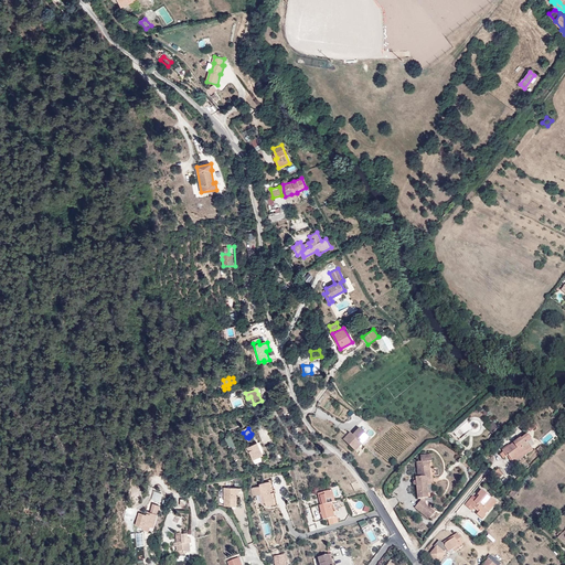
[(344,440),(353,449),(360,443),(362,445),(370,437),(361,428),(353,436),(351,433),(344,440)]
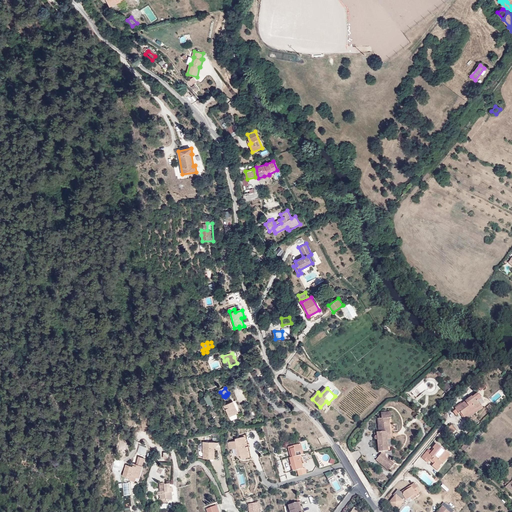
[(464,404),(456,410),(453,412),(456,416),(459,413),(460,413),(464,417),(465,418),(481,406),(478,401),(481,398),(477,393),(472,397),(472,396),(465,401),(466,402),(464,404)]
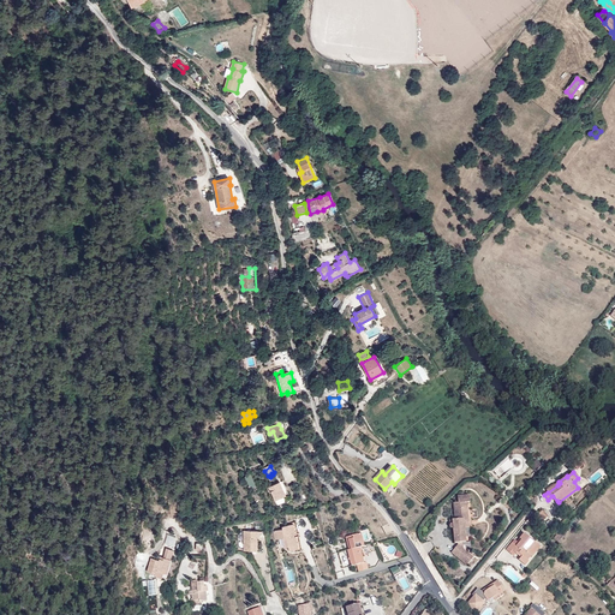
[(284,496),(286,496),(280,482),(268,487),(274,501),(275,500),(284,496)]
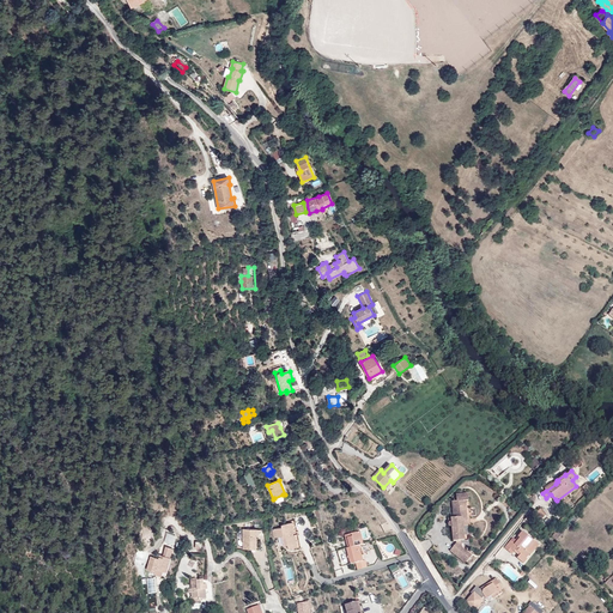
[(578,489),(576,486),(557,501),(558,503),(578,489)]
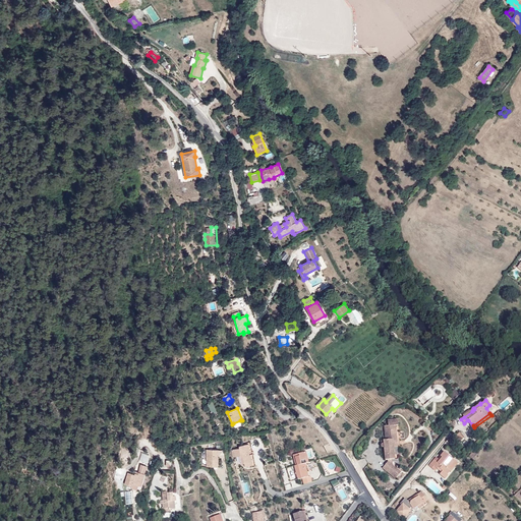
[(384,441),(385,461),(396,460),(395,449),(398,448),(397,426),(399,426),(398,419),(388,420),(389,426),(385,426),(386,441),(384,441)]
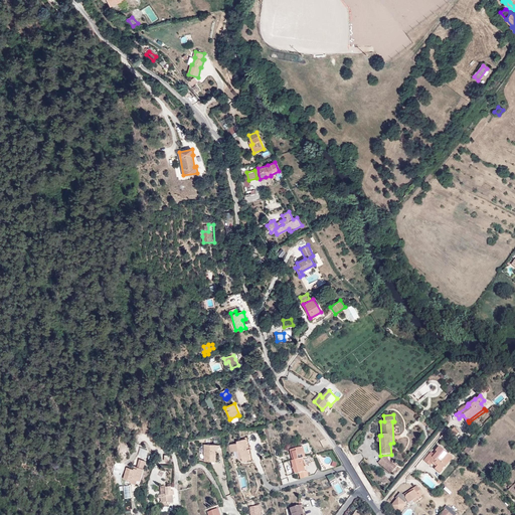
[(455,436),(460,433),(456,427),(452,430),(455,436)]
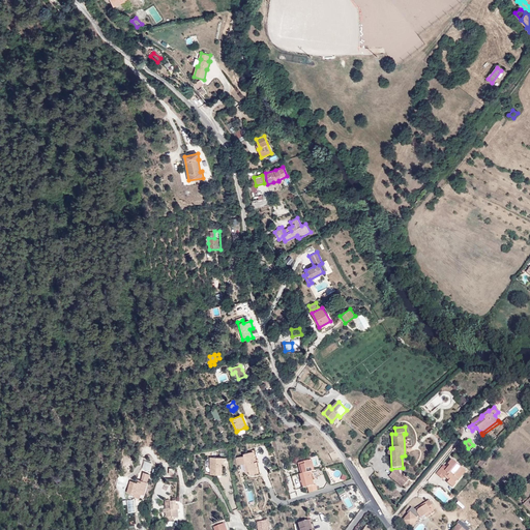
[(493,450),(493,451),(495,453),(502,447),(500,444),(493,450)]
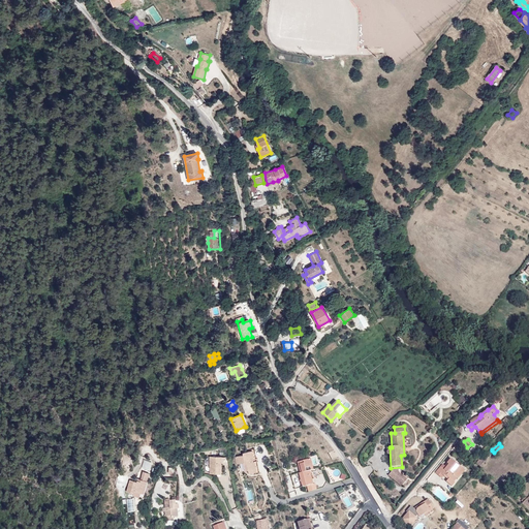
[(251,458),(253,458),(254,458),(252,450),(243,453),(243,455),(236,457),(238,464),(244,462),(246,471),(248,470),(249,473),(256,472),(254,462),(253,462),(252,462),(251,458)]
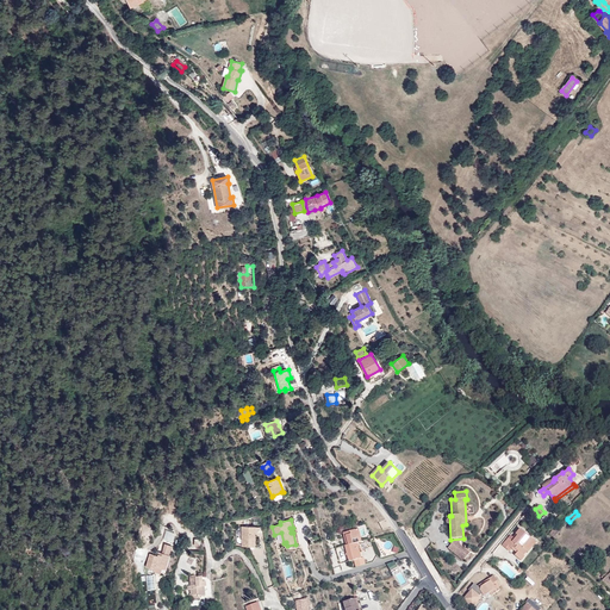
[(570,522),(567,520),(560,527),(561,529),(570,522)]
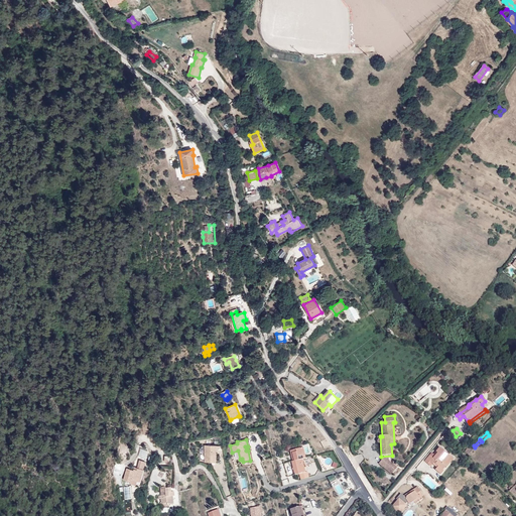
[(216,445),(205,445),(205,463),(217,462),(216,445)]
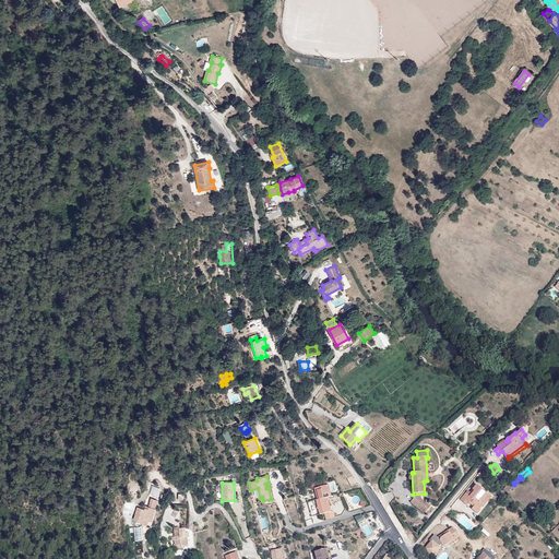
[(512,488),(508,484),(503,489),(508,492),(512,488)]
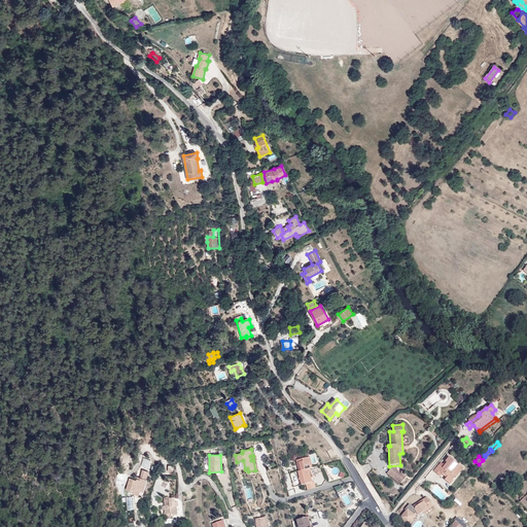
[(309,469),(311,468),(309,463),(311,462),(310,457),(296,460),(299,468),(301,467),(301,470),(307,469),(309,469)]
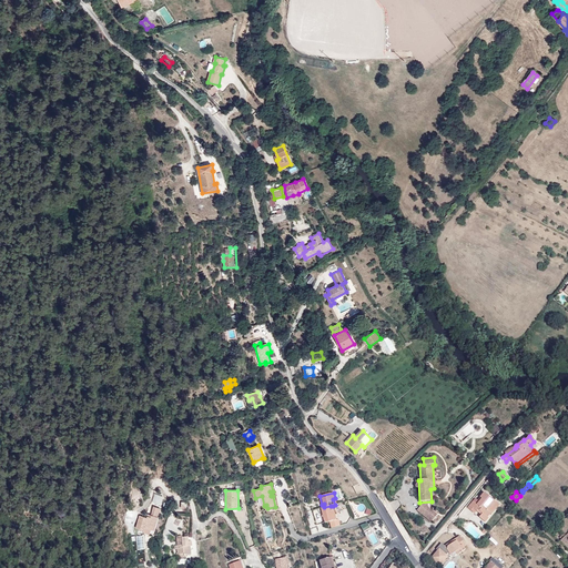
[(489,510),(496,503),(484,493),(480,497),(483,499),(477,505),(476,504),(474,501),(468,507),(474,514),(476,511),(477,509),(480,511),(483,514),(479,517),(486,523),(489,518),(488,517),(492,513),(489,510)]
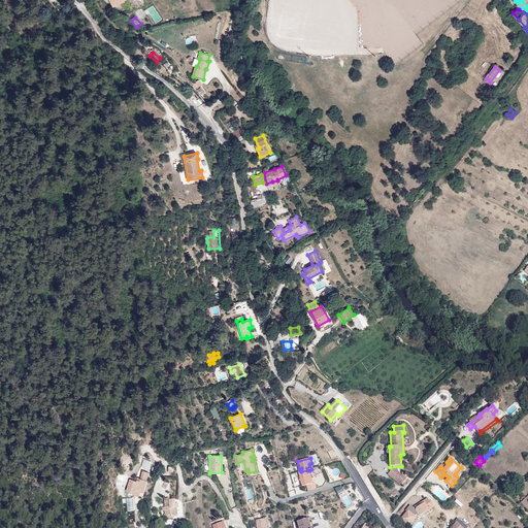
[(463,469),(461,467),(455,474),(457,476),(463,469)]
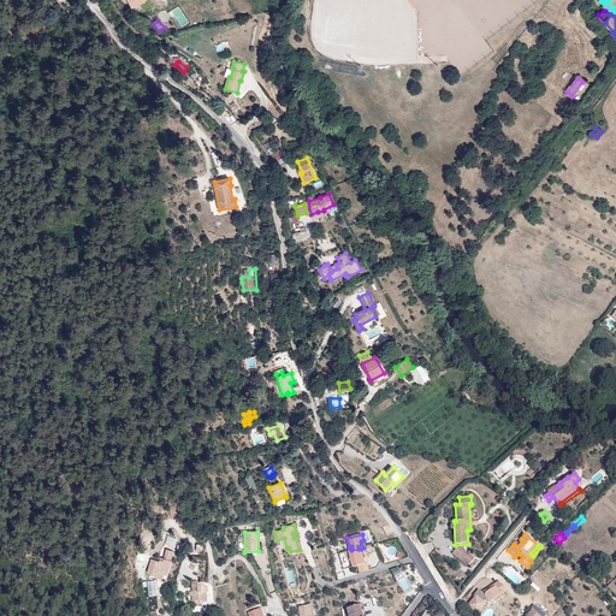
[(475,558),(460,546),(452,555),(468,567),(475,558)]
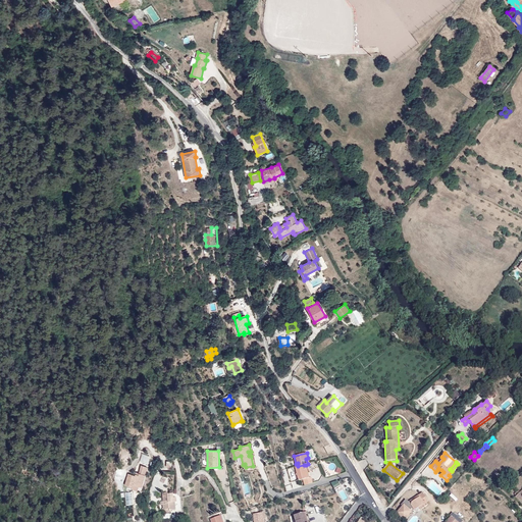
[(304,485),(312,483),(311,477),(309,478),(308,473),(306,473),(304,465),(298,466),(296,467),(299,480),(303,479),(304,485)]
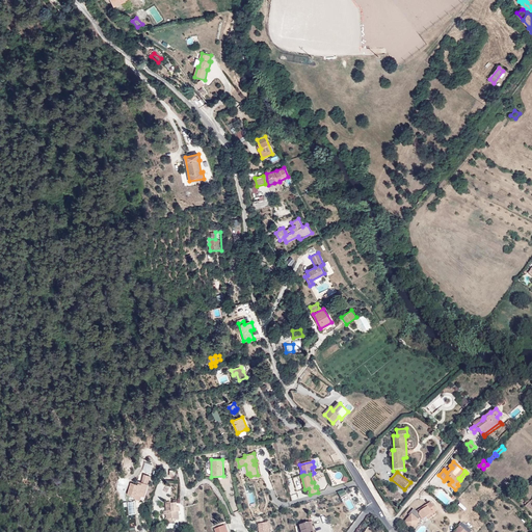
[(140,485),(137,484),(137,485),(131,483),(127,496),(134,498),(134,495),(143,497),(150,477),(143,475),(141,483),(140,485)]
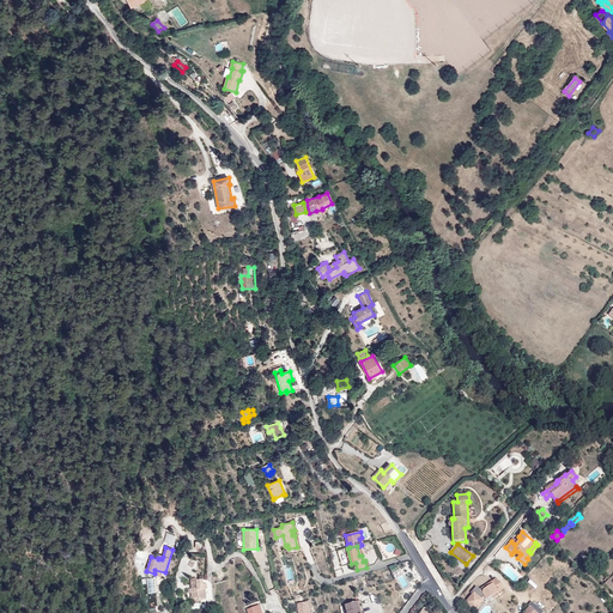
[(193,605),(200,604),(199,600),(207,599),(207,600),(213,600),(212,584),(207,584),(207,580),(198,581),(198,578),(192,580),(192,589),(189,589),(189,593),(192,593),(193,602),(193,605)]
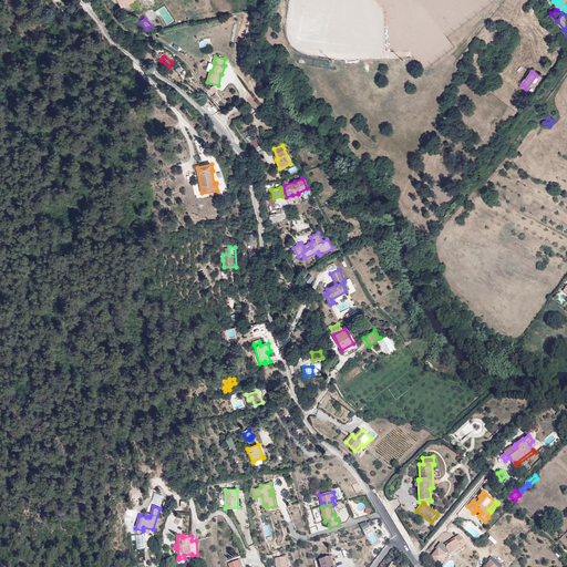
[(445,546),(444,545),(441,543),(435,548),(437,550),(431,557),(440,564),(447,555),(446,554),(449,553),(450,554),(455,552),(456,554),(465,548),(463,546),(465,545),(460,535),(454,537),(456,539),(445,546)]
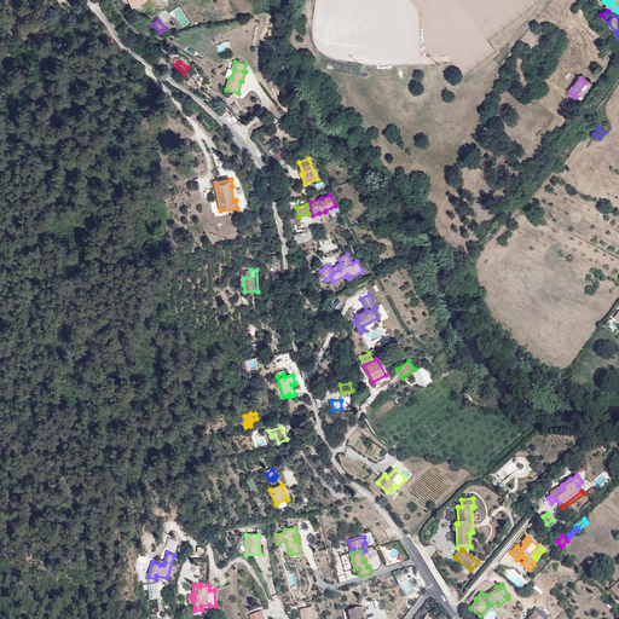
[(496,586),(485,595),(486,596),(498,589),(496,586)]
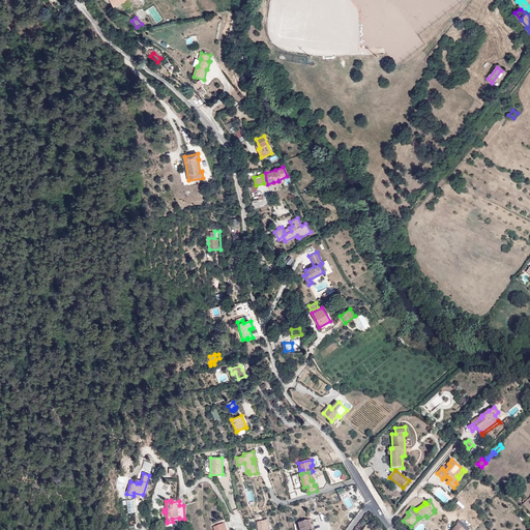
[(299,523),(300,529),(315,529),(312,520),(299,523)]
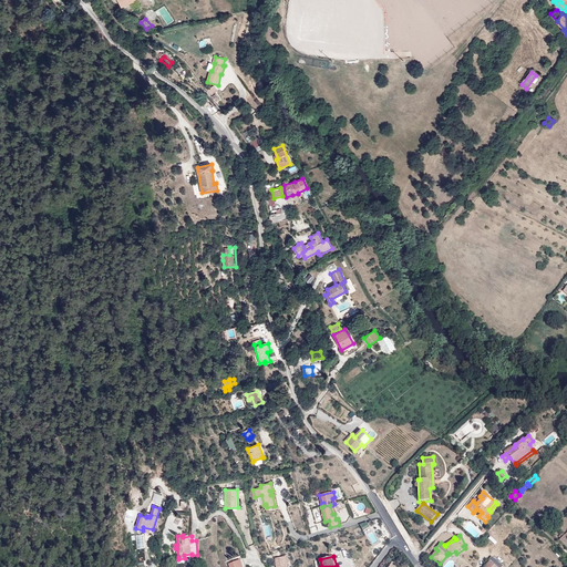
[(286,566),(285,557),(276,558),(276,566),(286,566)]
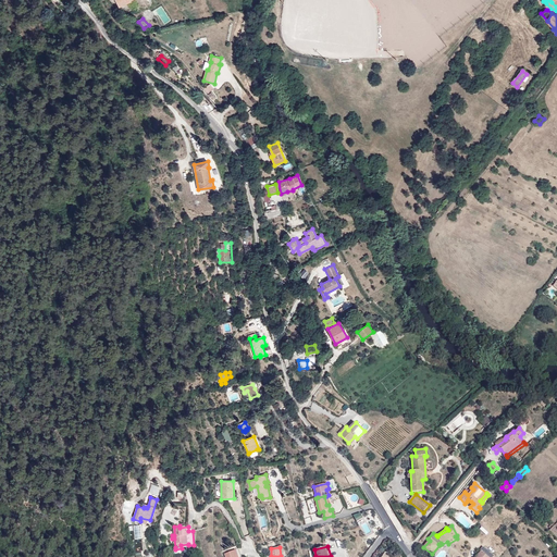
[(481,551),(475,556),(492,556),(494,556),(483,547),(481,551)]
